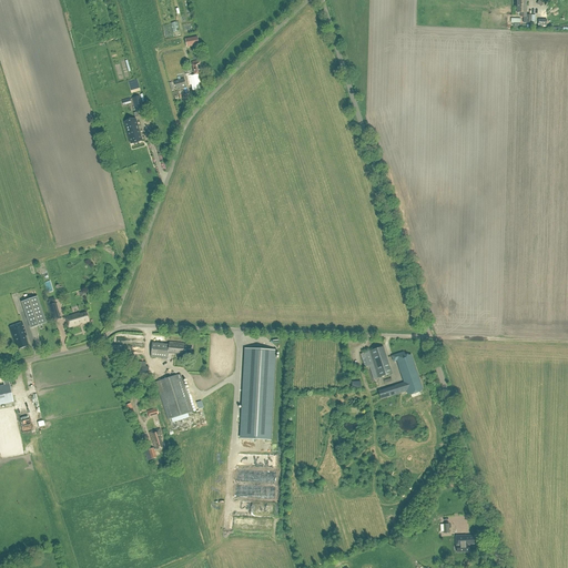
[(520,17),(524,18),(524,23),(535,23),(535,16),(526,16),(526,1),(517,1),(517,13),(520,13),(520,17)]
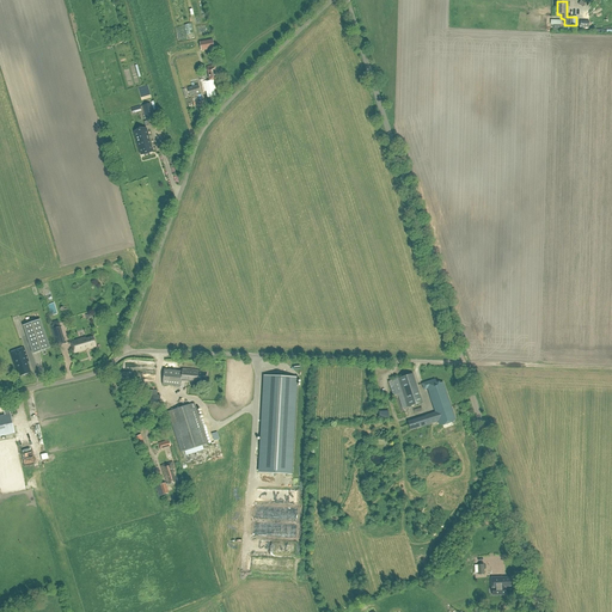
[(213,40),(200,42),(201,50),(215,48),(213,40)]
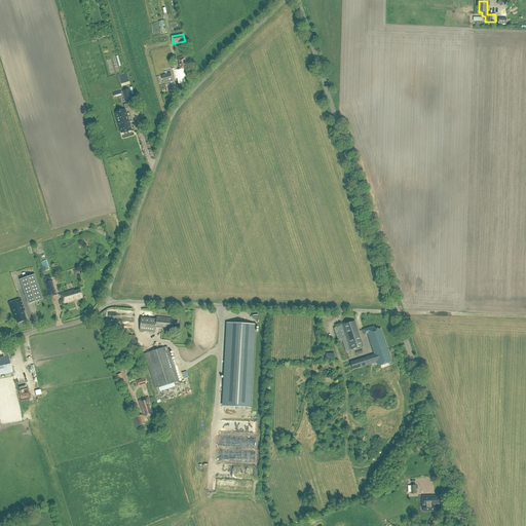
[(184,68),(187,68),(185,57),(178,58),(180,69),(174,71),(176,79),(177,79),(178,84),(185,82),(184,77),(185,77),(184,68)]
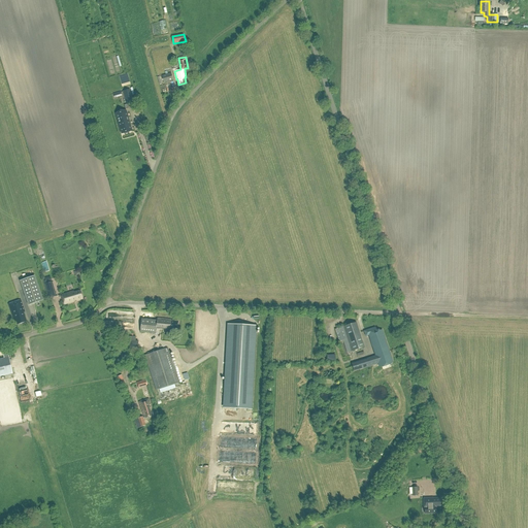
[(164,84),(173,80),(171,73),(162,76),(164,84)]
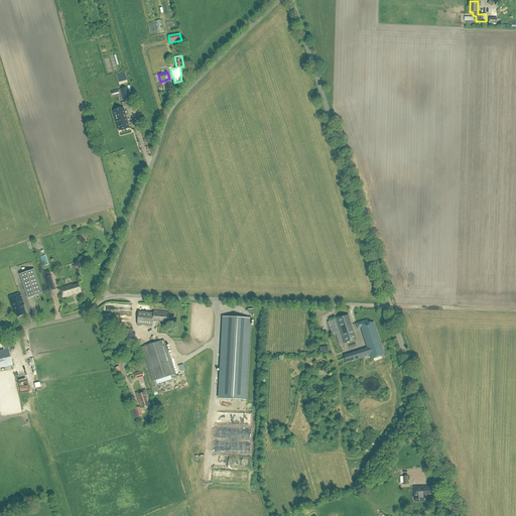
[(127,88),(121,90),(123,97),(124,102),(130,100),(129,96),(127,88)]
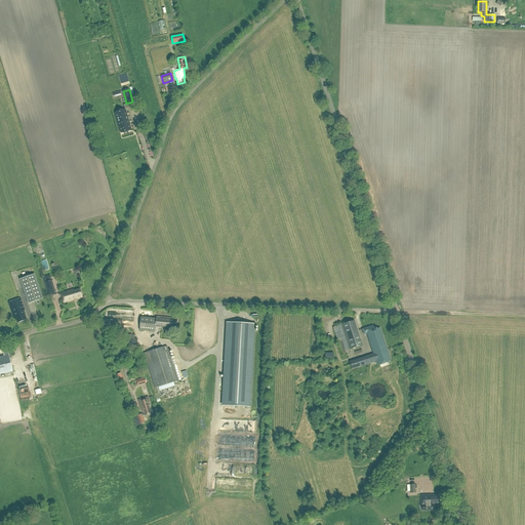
[(122,133),(132,131),(126,111),(117,114),(122,133)]
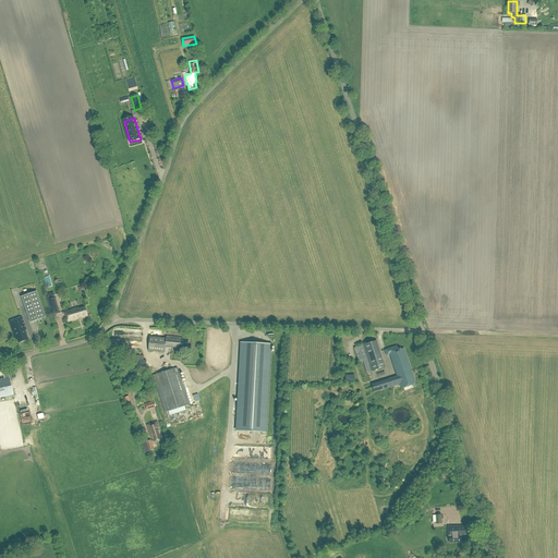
[(31,323),(46,317),(36,291),(21,296),(31,323)]
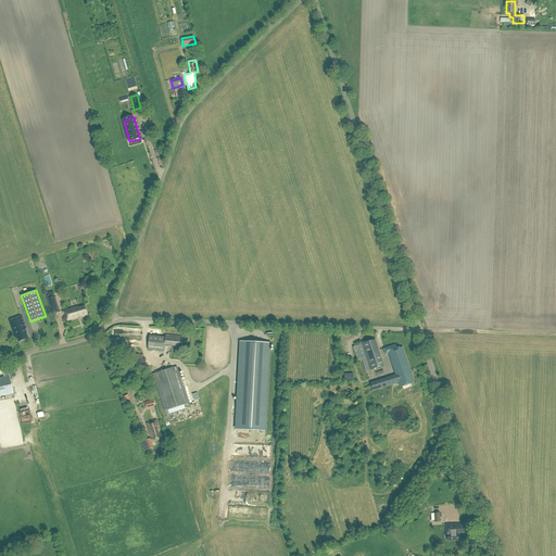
[(54,297),(48,299),(52,314),(60,312),(54,297)]
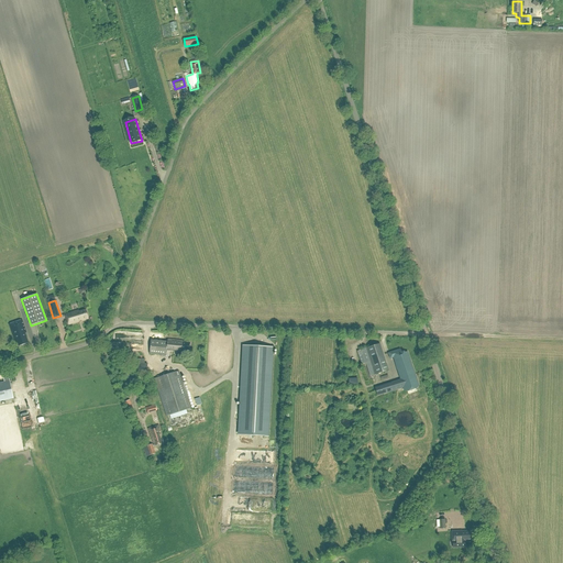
[(79,312),(78,310),(65,315),(68,324),(88,319),(86,310),(79,312)]
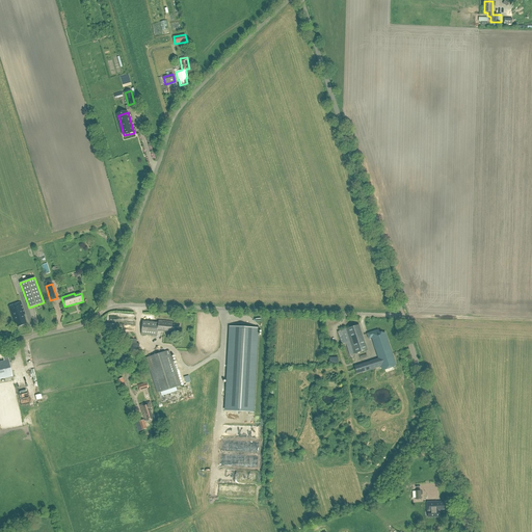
[(9,310),(15,323),(16,322),(18,327),(27,324),(24,315),(25,314),(21,302),(16,304),(8,307),(9,310)]
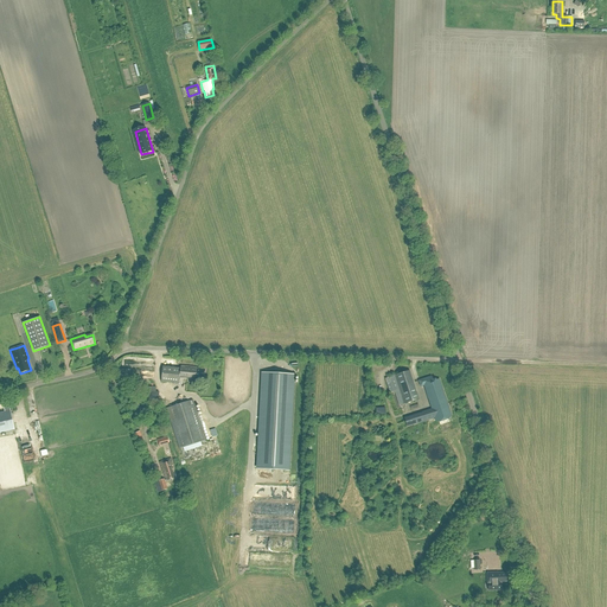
[(173,383),(179,383),(179,378),(197,379),(197,378),(204,379),(205,370),(197,369),(197,368),(180,365),(180,369),(163,366),(161,382),(173,383)]
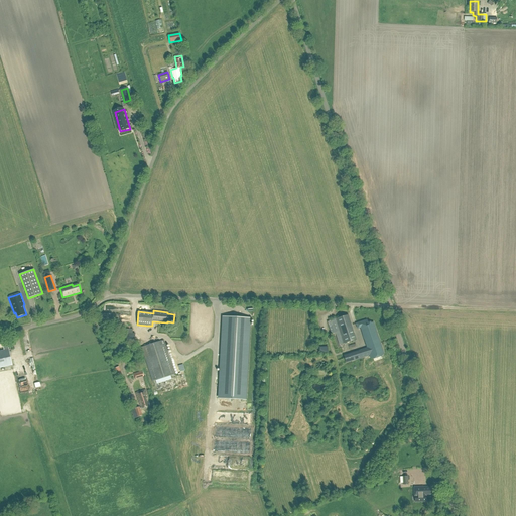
[(336,319),(344,343),(356,340),(348,315),(336,319)]
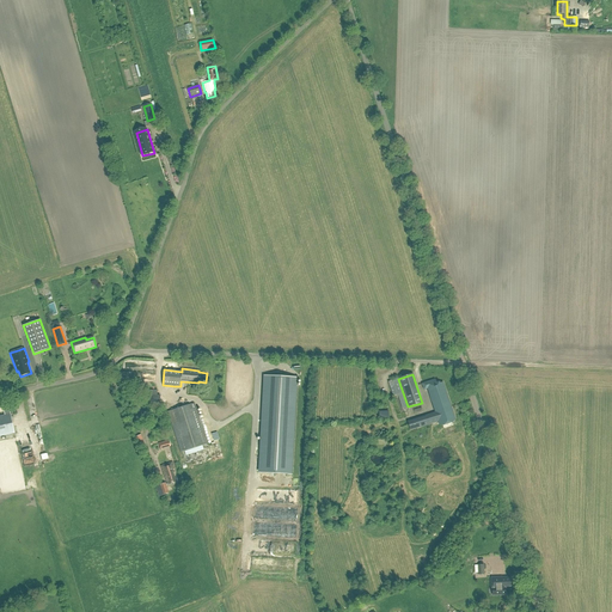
[(264,377),(259,473),(292,476),(297,378),(264,377)]
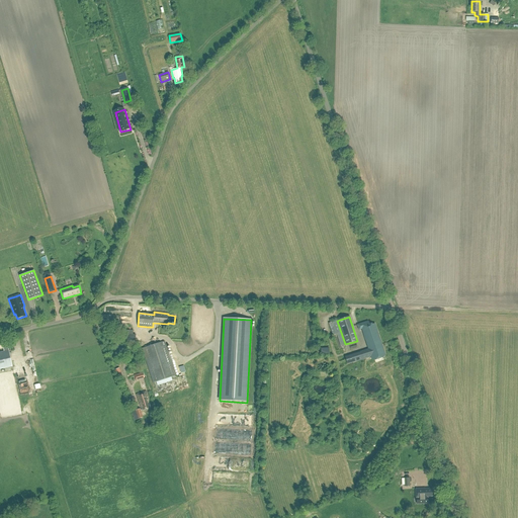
[(344,356),(346,363),(370,356),(371,360),(384,356),(374,324),(369,326),(368,322),(357,325),(358,329),(361,329),(368,349),(344,356)]
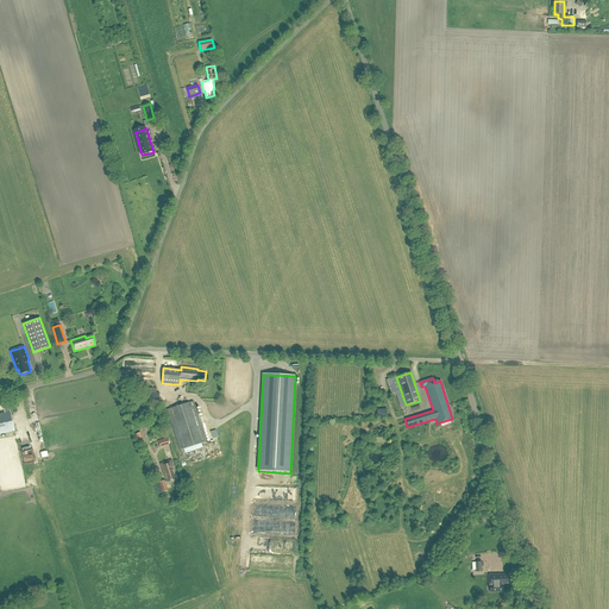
[(184,381),(184,387),(180,387),(180,395),(190,394),(188,381),(184,381)]
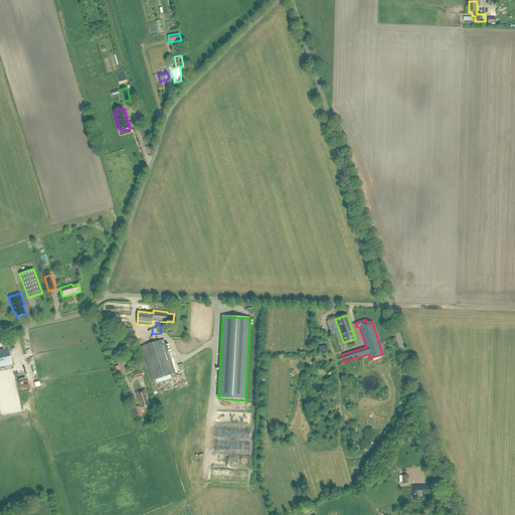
[(142,346),(150,371),(153,380),(174,373),(172,365),(164,339),(148,344),(148,343),(144,344),(144,345),(142,346)]
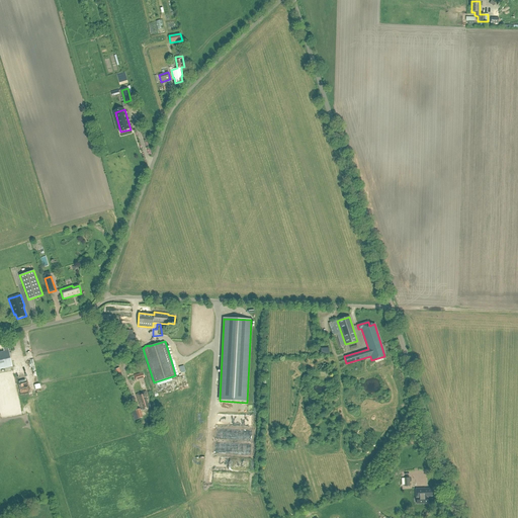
[(4,351),(0,352),(0,369),(11,367),(12,367),(8,345),(3,346),(4,351)]
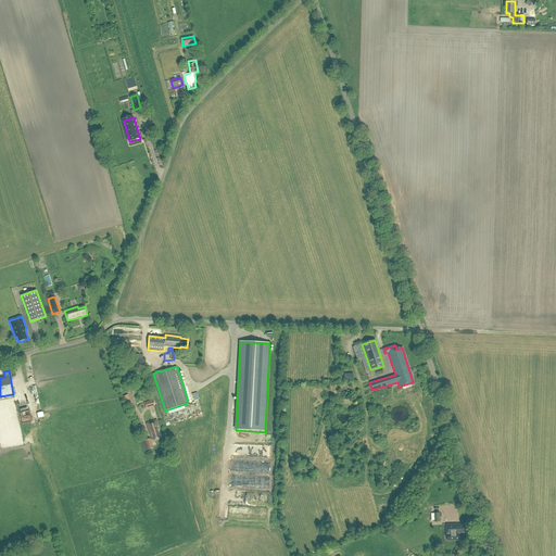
[(155,405),(153,400),(143,402),(146,408),(155,405)]
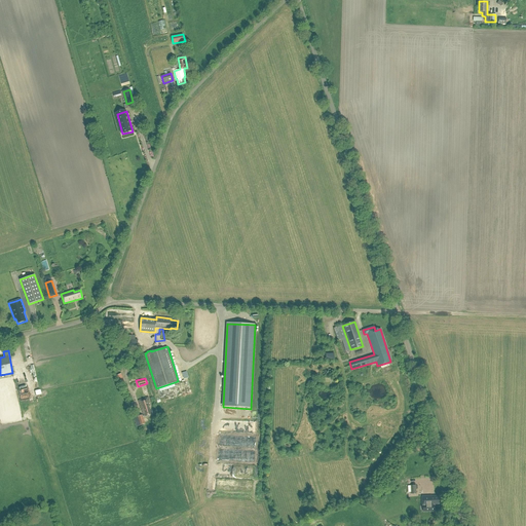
[(141,409),(142,409),(144,417),(151,415),(149,407),(151,406),(148,398),(139,401),(141,409)]
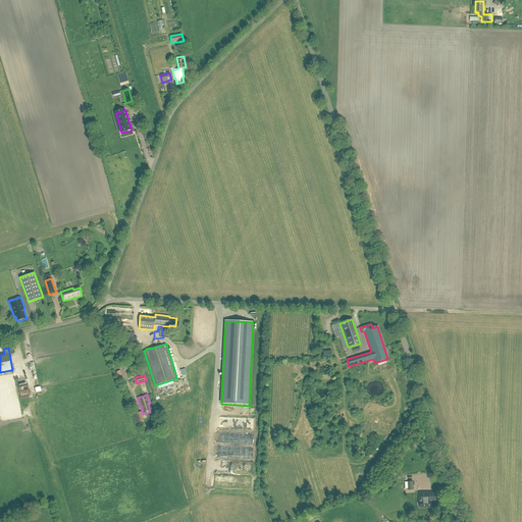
[(144,421),(142,413),(141,412),(137,413),(137,415),(134,416),(136,423),(144,421)]
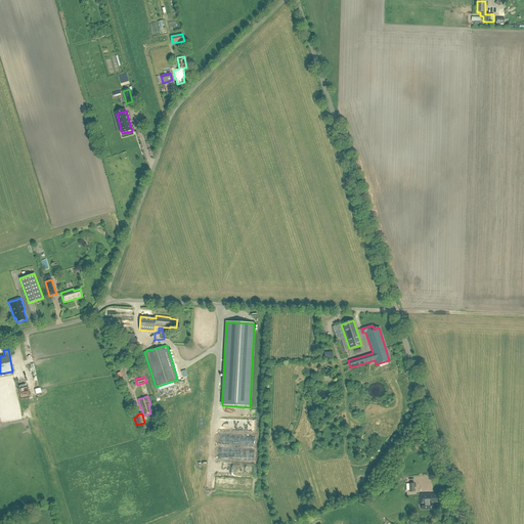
[(430,494),(423,494),(423,498),(420,498),(421,504),(423,504),(430,504),(433,504),(433,501),(437,501),(437,494),(430,494)]
